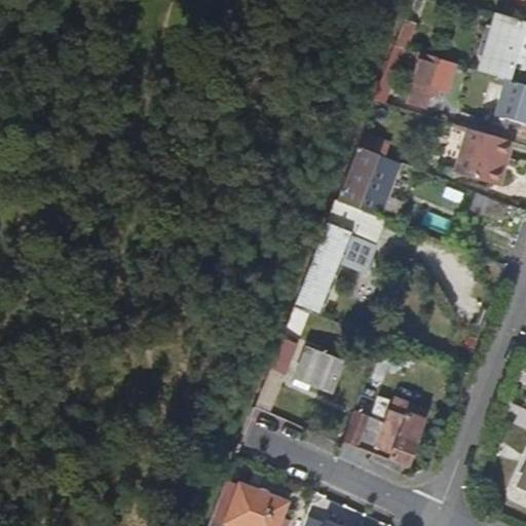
[(415,23),(422,0),(410,0),(403,20),(415,23)]
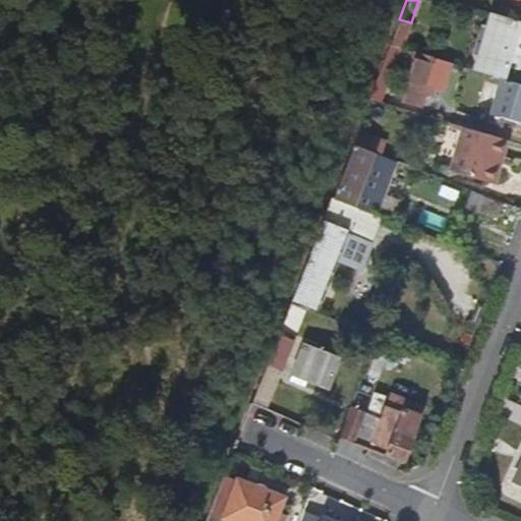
[(520,68),(520,20),(491,12),(474,68),(502,76),(506,63),(520,68)]
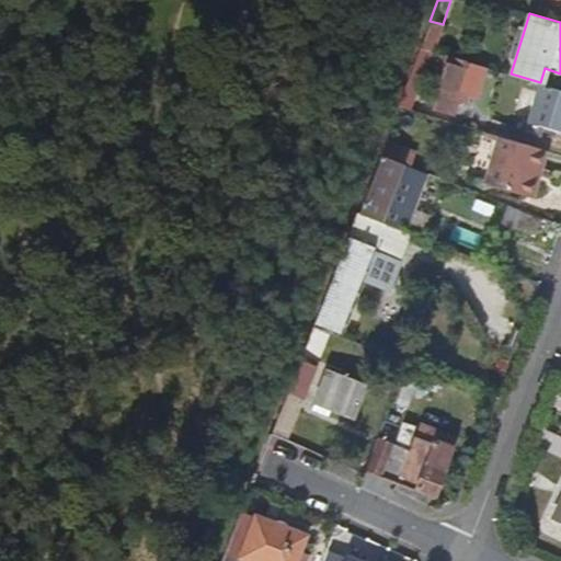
[(433,50),(443,24),(430,21),(421,46),(432,49),(433,50)]
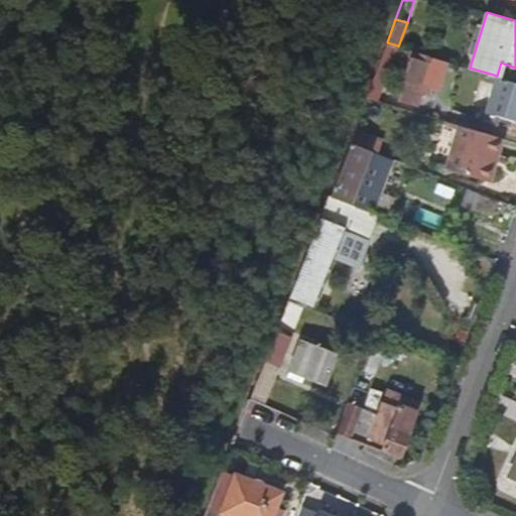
[(377,100),(397,45),(387,42),(367,97),(377,100)]
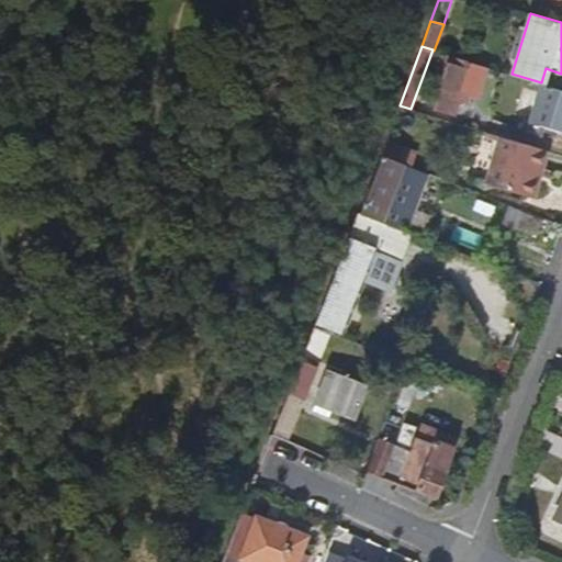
[(473,89),(479,70),(460,66),(462,58),(448,55),(433,108),(453,113),(461,86),(473,89)]
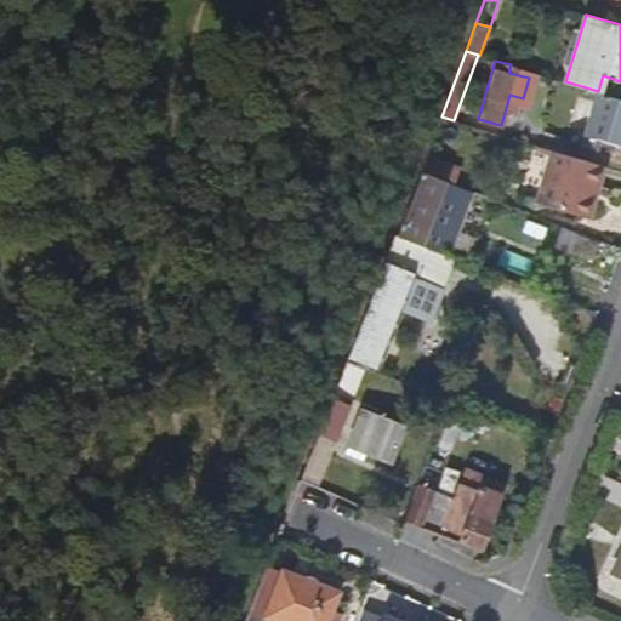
[(620,144),(620,100),(597,93),(585,134),(599,138),(620,144)]
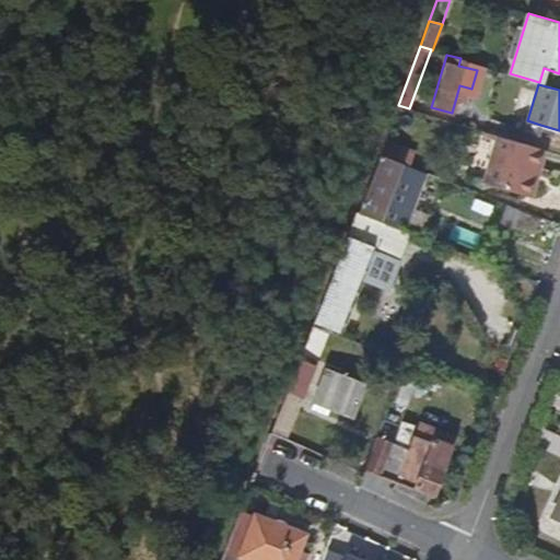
[(388,158),(403,121),(393,117),(378,154),(388,158)]
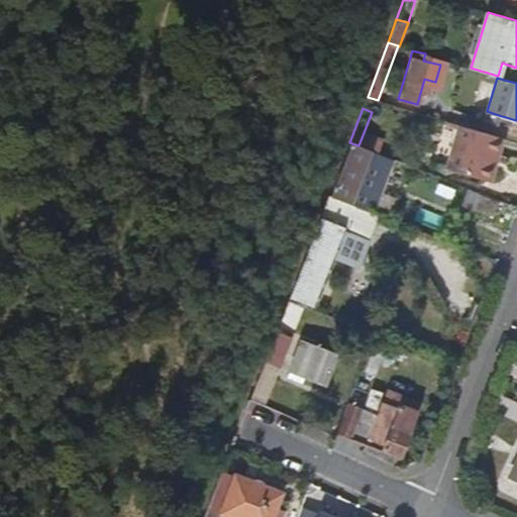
[(496,123),(499,115),(487,111),(484,119),(496,123)]
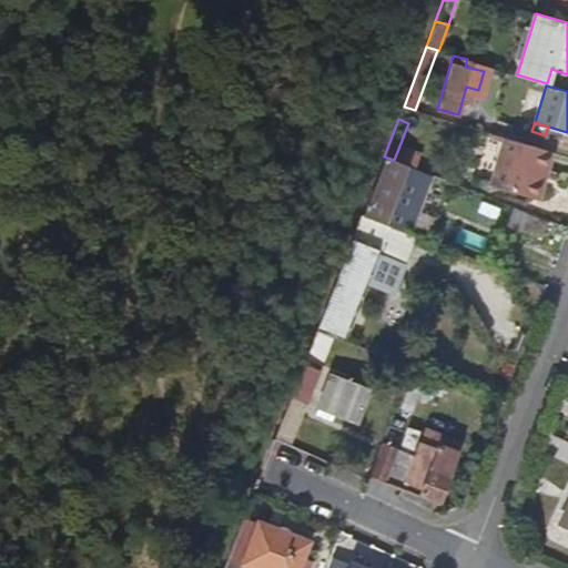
[(534,198),(543,169),(548,171),(554,151),(506,138),(492,184),(534,198)]
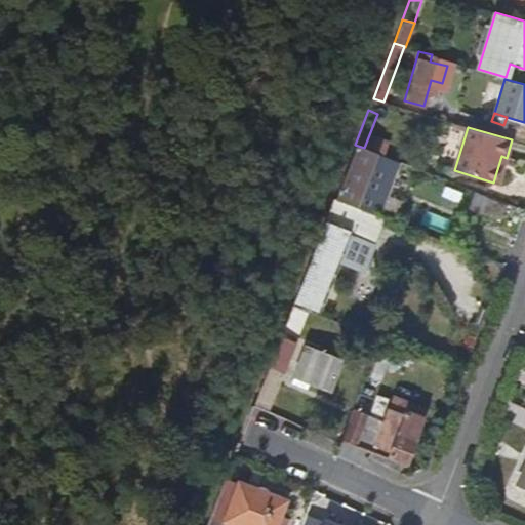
[(375,214),(397,161),(364,148),(355,145),(334,198),(367,211),(375,214)]
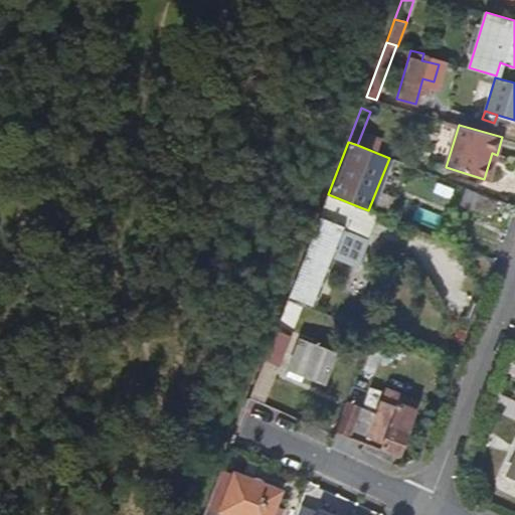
[(489,180),(497,155),(492,153),(484,179),(489,180)]
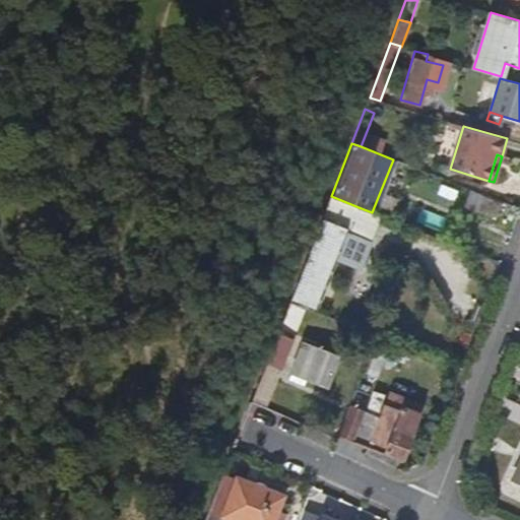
[(496,216),(501,202),(473,191),(468,205),(496,216)]
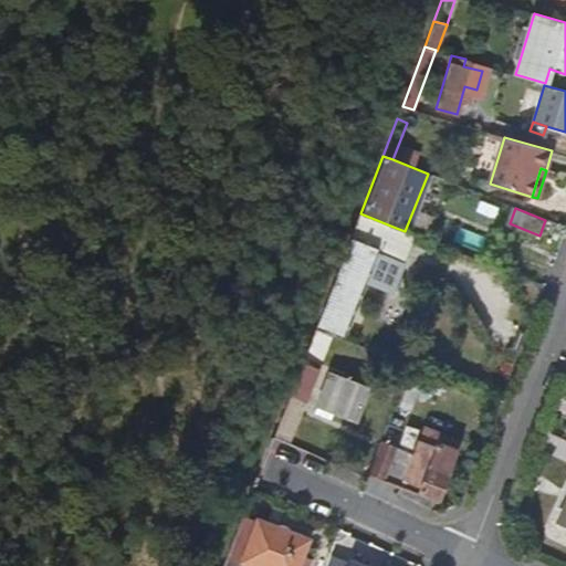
[(345,334),(377,250),(386,253),(396,228),(360,213),(318,324),(345,334)]
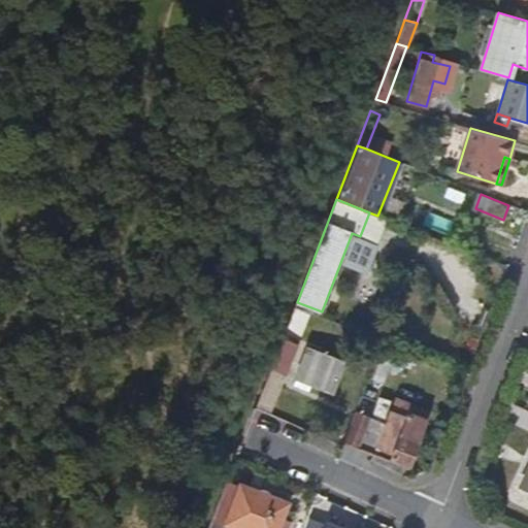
[(294,354),(297,345),(283,339),(279,348),(294,354)]
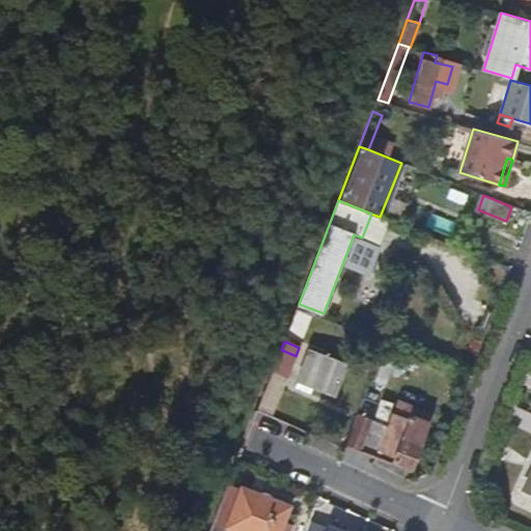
[(287,376),(296,356),(281,350),(273,370),(287,376)]
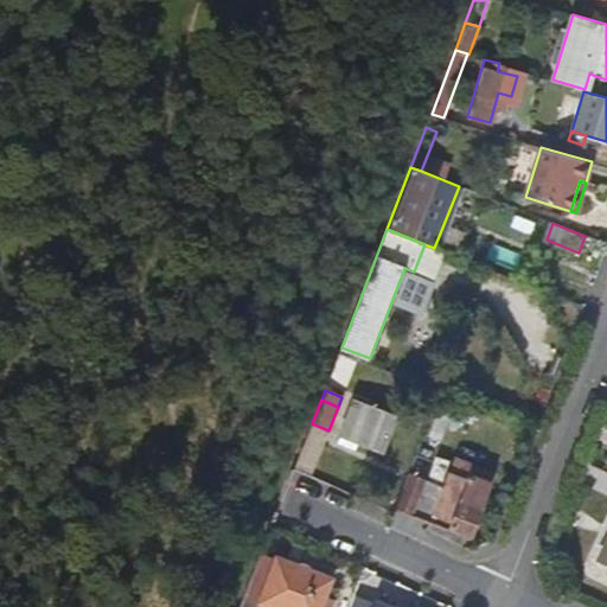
[(381,452),(394,417),(352,402),(339,435),(381,452)]
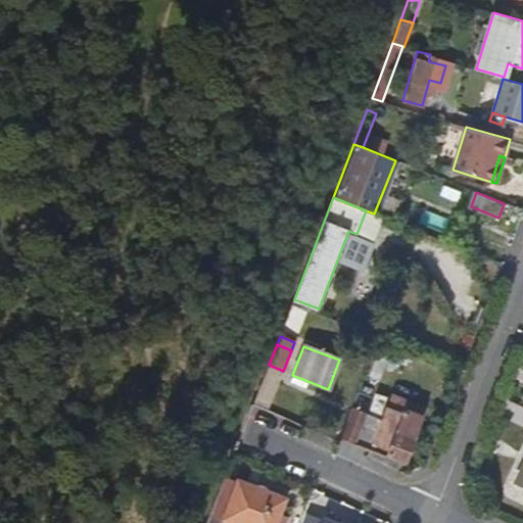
[(270,405),(283,371),(269,365),(255,398),(270,405)]
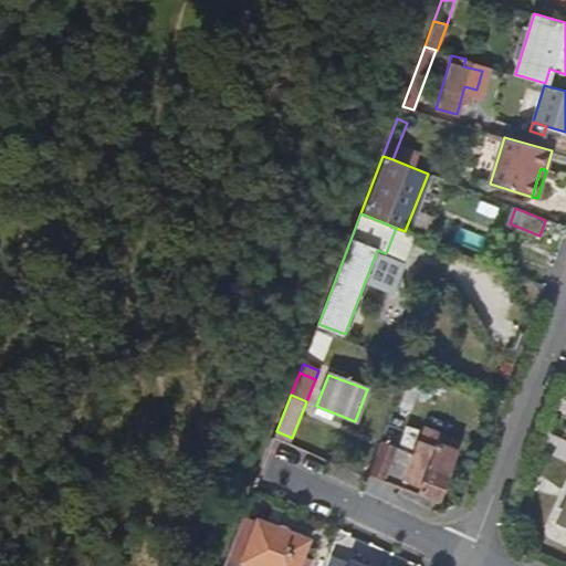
[(437,500),(457,451),(436,442),(435,447),(419,440),(413,453),(380,440),(368,472),(437,500)]
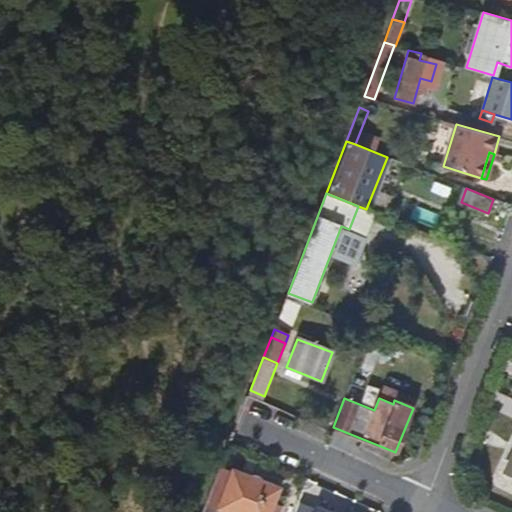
[(229,511),(268,511),(278,487),(232,470),(218,508),(229,511)]
